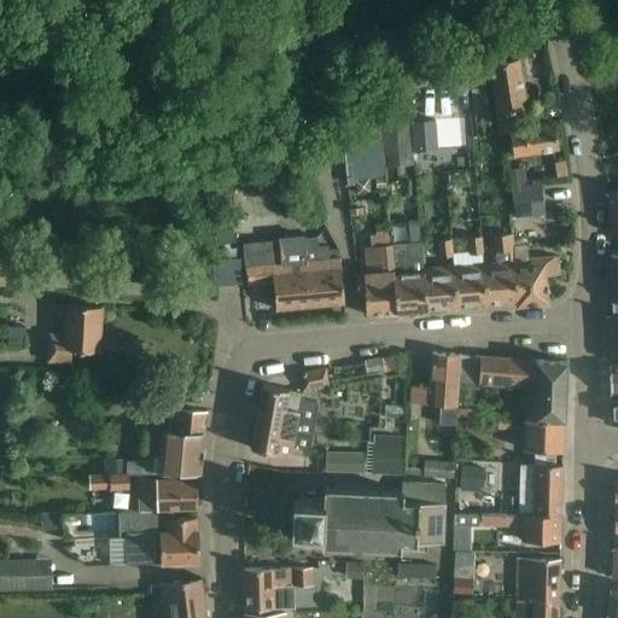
[(489,60),(496,111),(518,108),(526,106),(518,57),(489,60)]
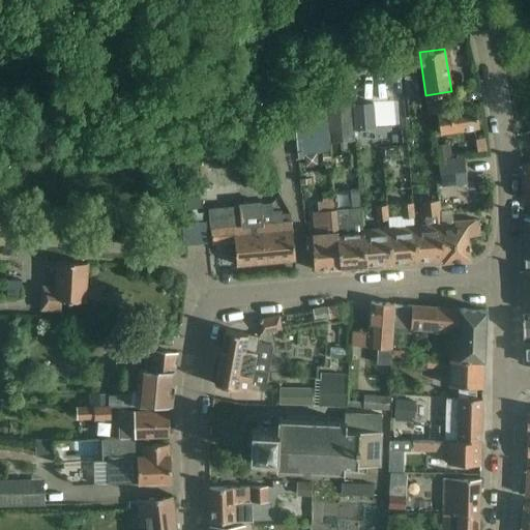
[(409,118),(421,116),(416,75),(404,77),(409,118)]
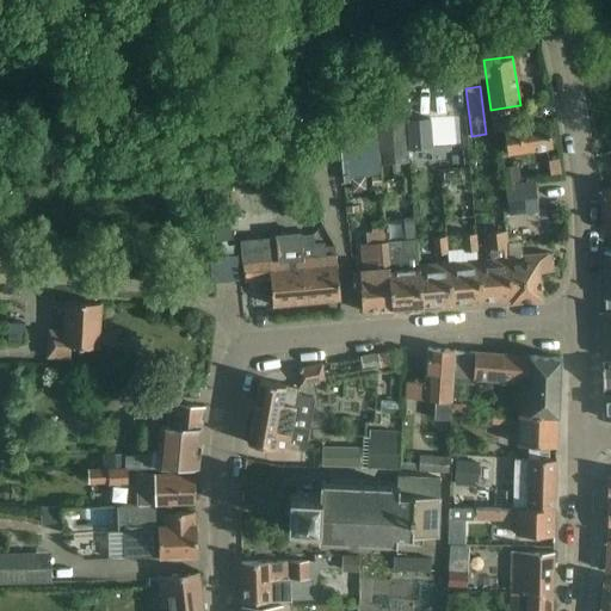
[(516,127),(512,106),(491,110),(494,133),(504,130),(507,152),(551,144),(548,122),(516,127)]
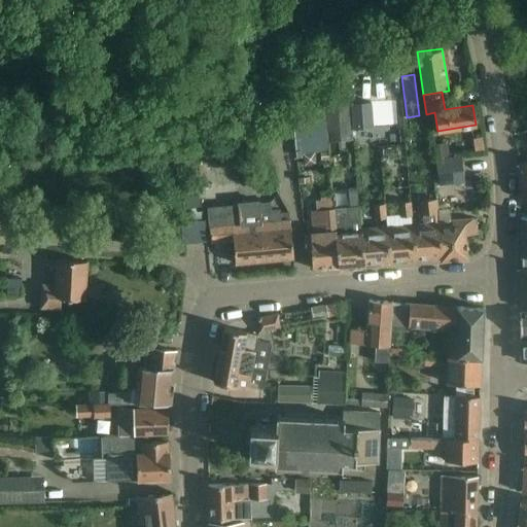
[(326,105),(328,141),(350,139),(346,94),(326,105)]
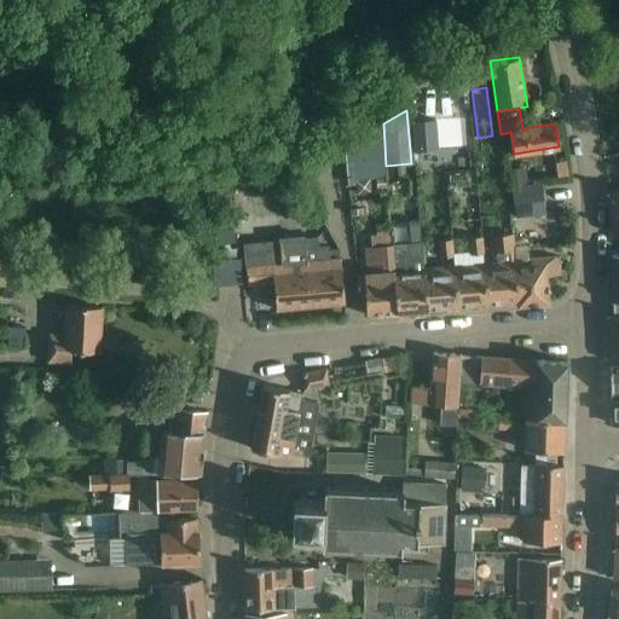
[(462,117),(412,121),(415,151),(449,149),(449,144),(464,143),(462,117)]
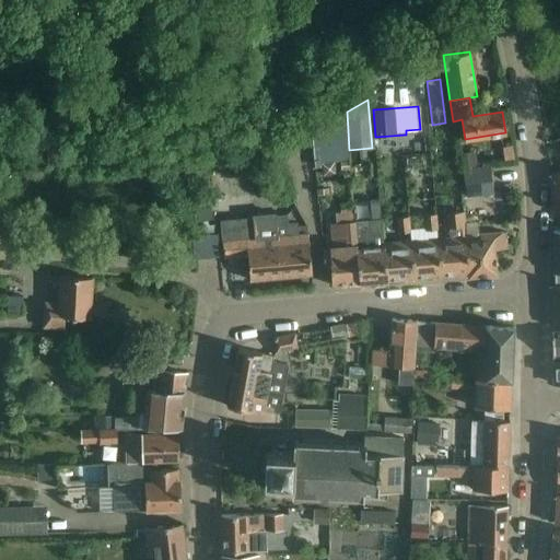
[(342,113),(311,131),(314,163),(340,161),(347,160),(342,113)]
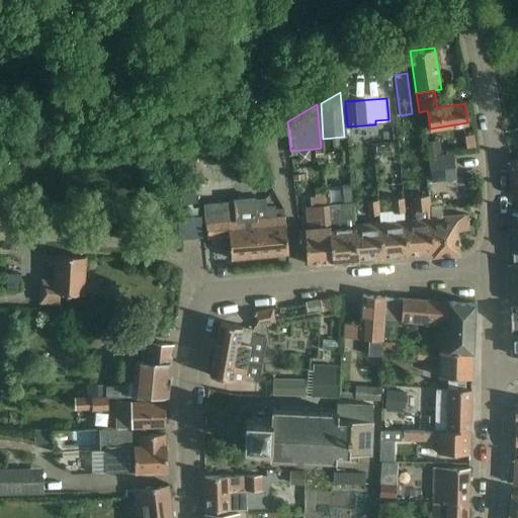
[(438,140),(427,141),(429,153),(440,151),(438,140)]
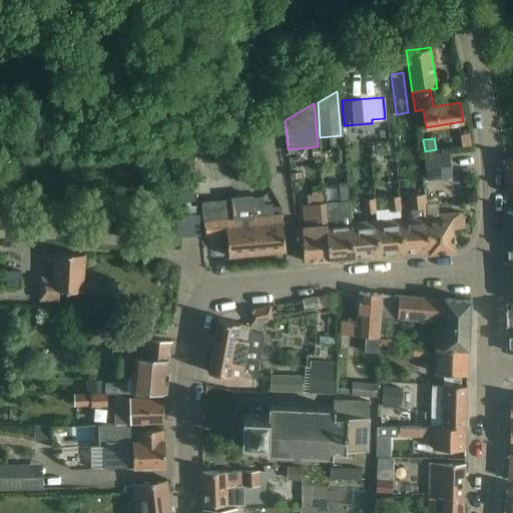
[(318,146),(312,147),(313,154),(321,154),(320,146),(318,146)]
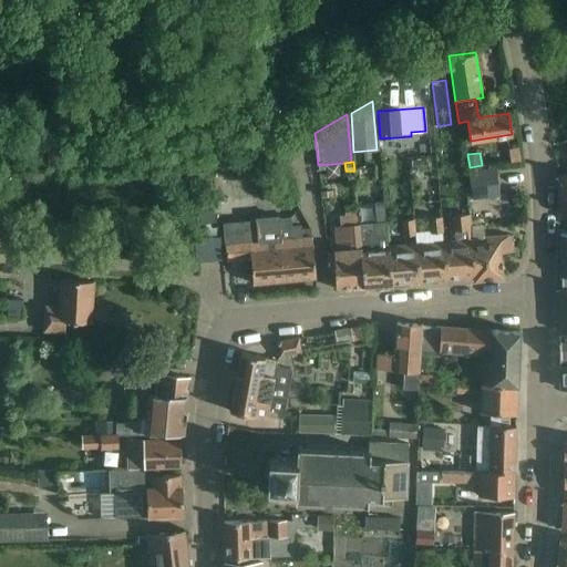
[(238,176),(249,175),(248,164),(237,165),(238,176)]
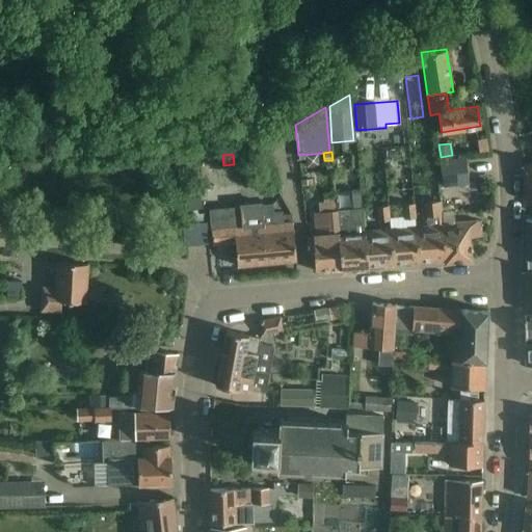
[(318,155),(306,155),(307,167),(319,166),(318,155)]
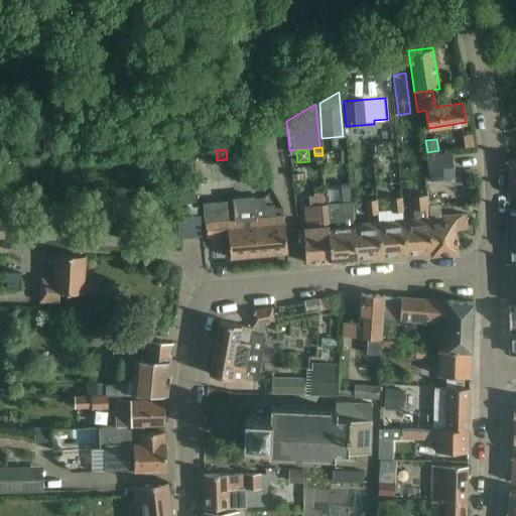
[(454,176),(450,153),(425,157),(429,180),(454,176)]
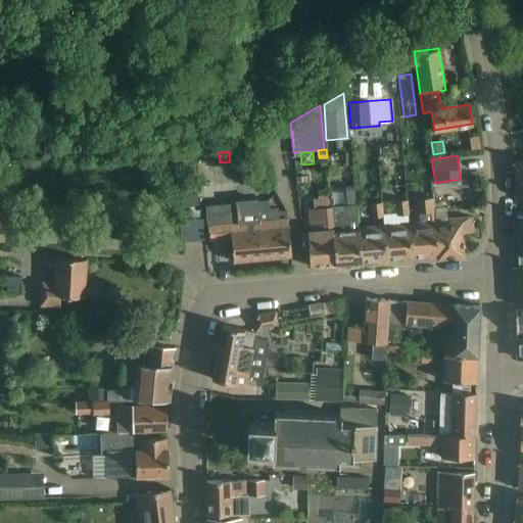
[(522,160),(513,161),(517,196),(522,195),(522,160)]
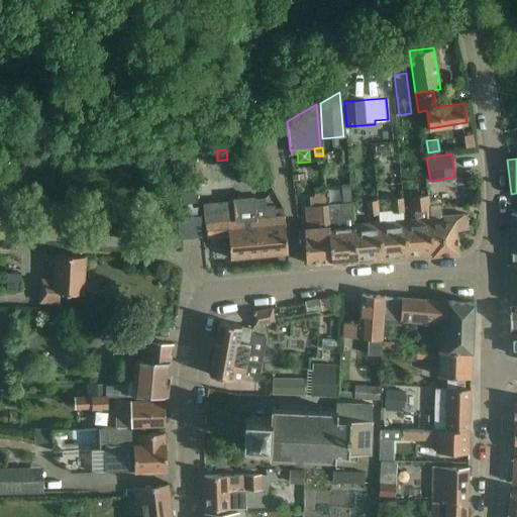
[(342,203),(326,204),(332,263),(357,261),(357,259),(356,257),(353,227),(352,228),(352,225),(352,224),(349,185),(340,186),(342,203)]
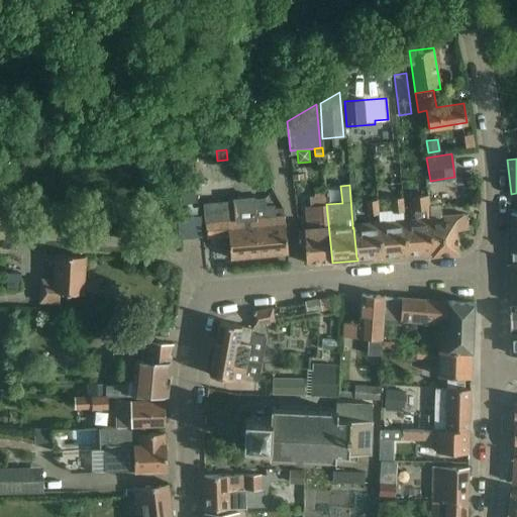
[(332,263),(326,204),(324,190),(313,191),(314,195),(309,195),(310,206),(304,206),(306,229),(298,230),(300,246),(305,245),(306,263),(331,261),(331,263),(332,263)]
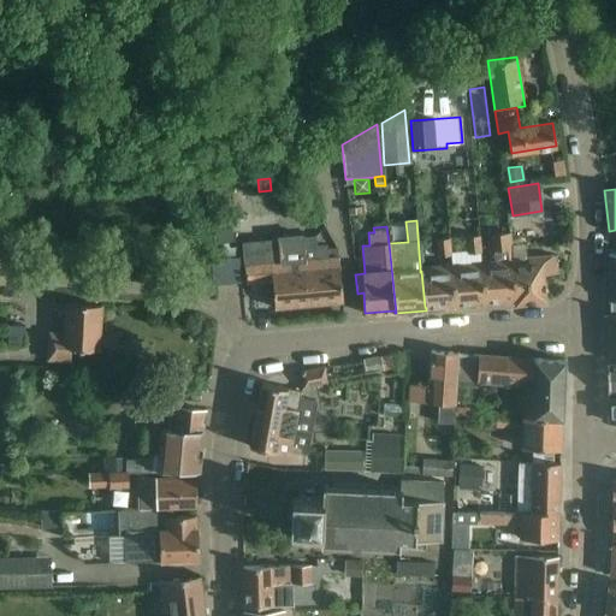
[(235,227),(208,230),(209,244),(236,242),(235,227)]
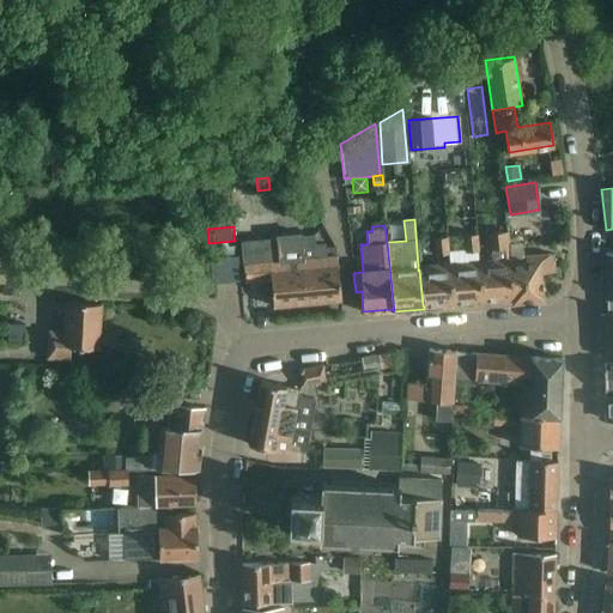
[(513,298),(509,258),(507,230),(490,232),(492,260),(479,261),(483,301),(503,298),(511,298),(513,298)]
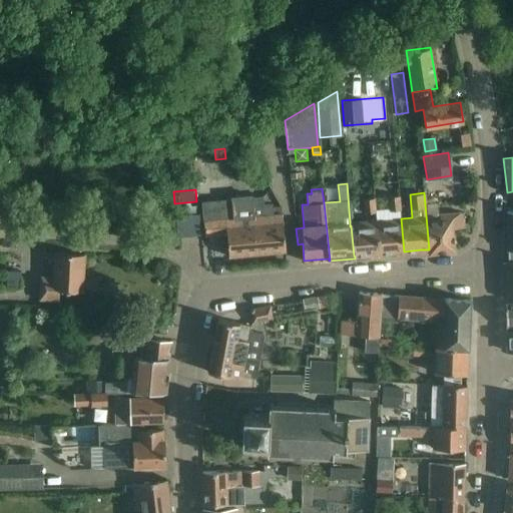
[(387,195),(388,210),(400,209),(398,194),(387,195)]
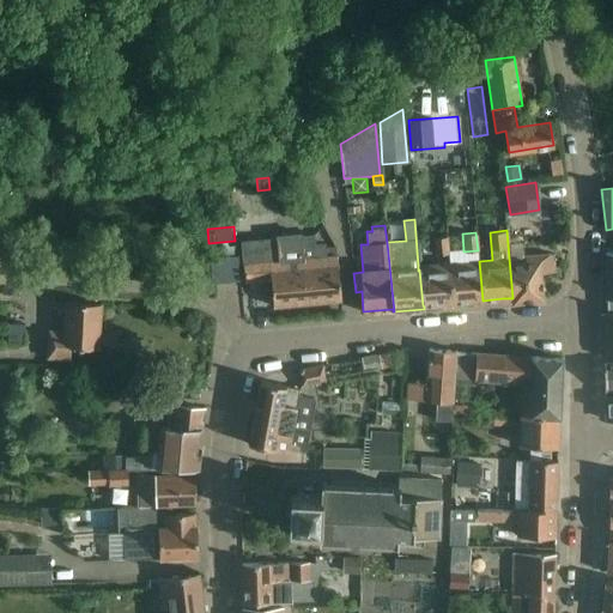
[(340,301),(335,255),(326,256),(325,243),(314,244),(313,235),(299,236),(299,234),(277,236),(277,238),(241,242),(246,283),(271,280),(273,307),(340,301)]
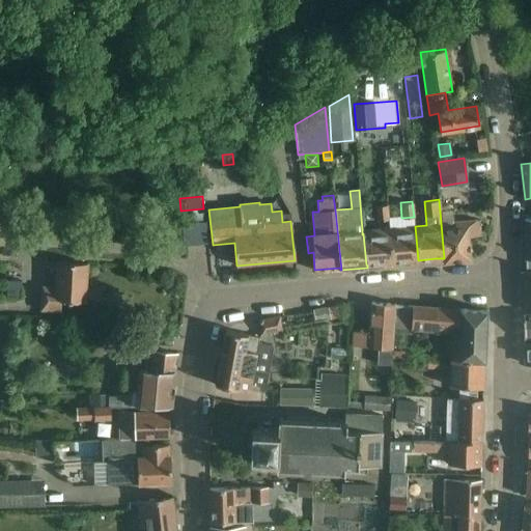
[(375,221),(387,219),(386,204),(374,205),(375,221)]
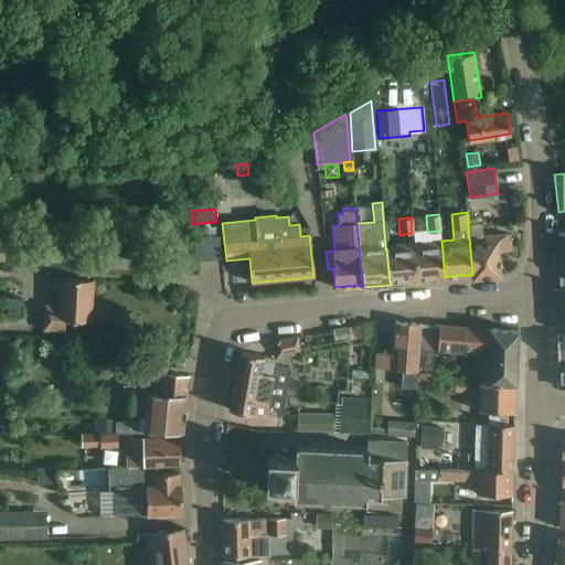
[(216,225),(200,227),(201,236),(206,236),(217,235),(216,225)]
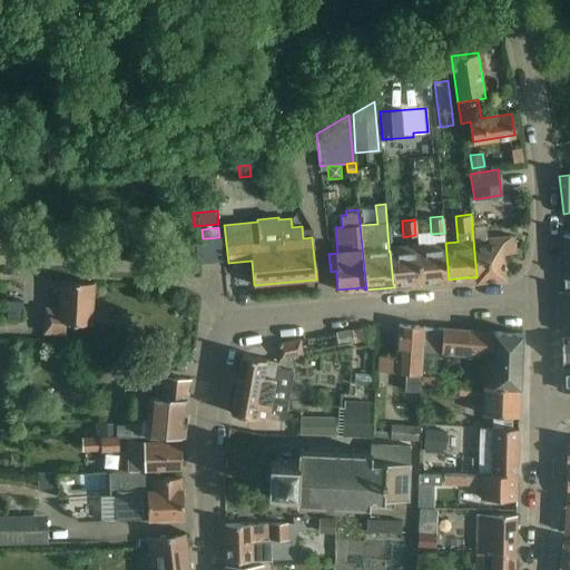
[(474,243),(473,239),(477,277),(475,277),(477,281),(505,278),(503,254),(514,253),(513,236),(488,238),(488,242),(474,243)]
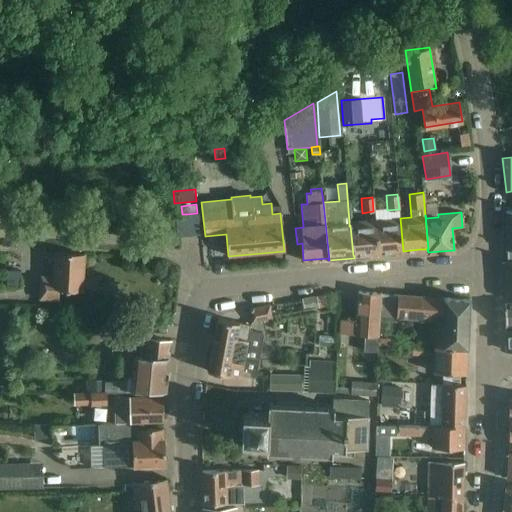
[(199,213),(197,213),(187,214),(189,236),(201,234),(199,213)]
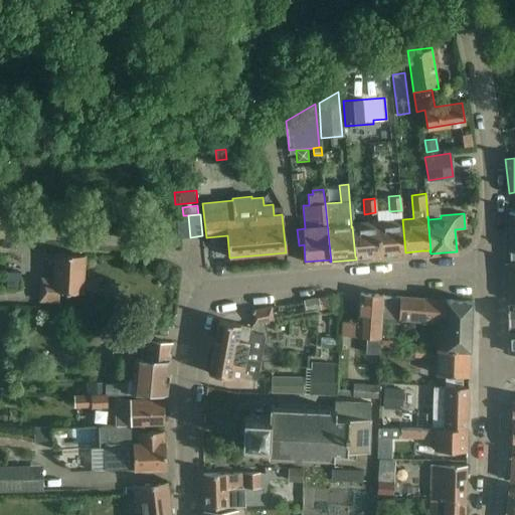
[(188,215),(183,215),(176,216),(178,238),(190,237),(188,215)]
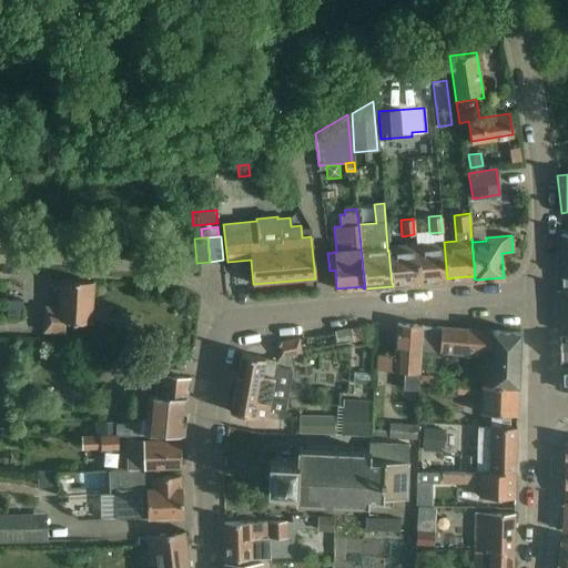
[(447,279),(444,242),(415,244),(419,281),(447,279)]
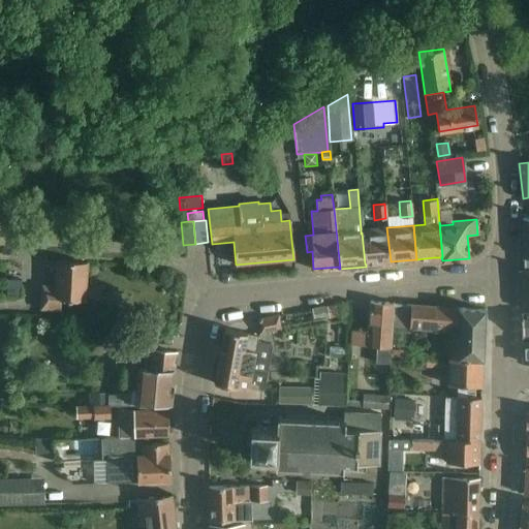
[(391,261),(386,227),(361,229),(361,230),(361,234),(362,232),(365,263),(366,265),(391,261)]
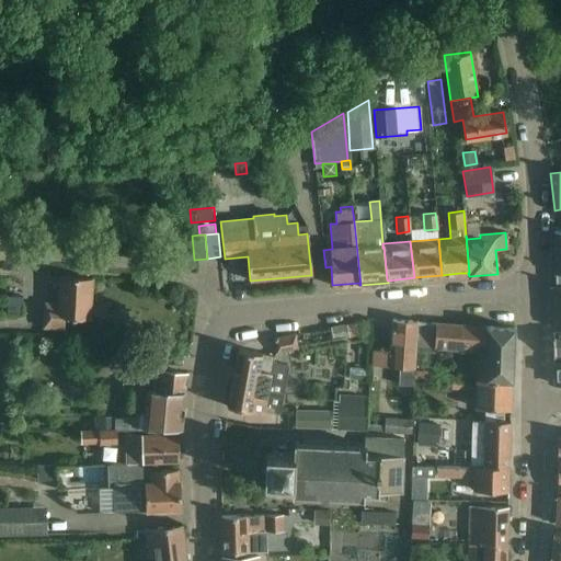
[(90,318),(92,277),(61,275),(59,304),(45,302),(44,327),(65,328),(65,317),(90,318)]
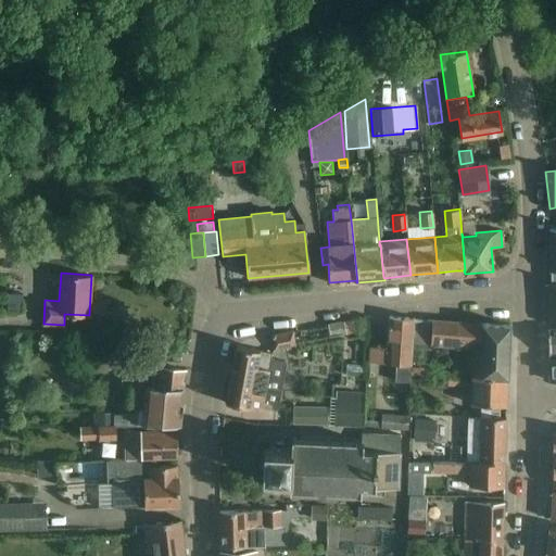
[(9,292),(8,310),(22,311),(23,293),(9,292)]
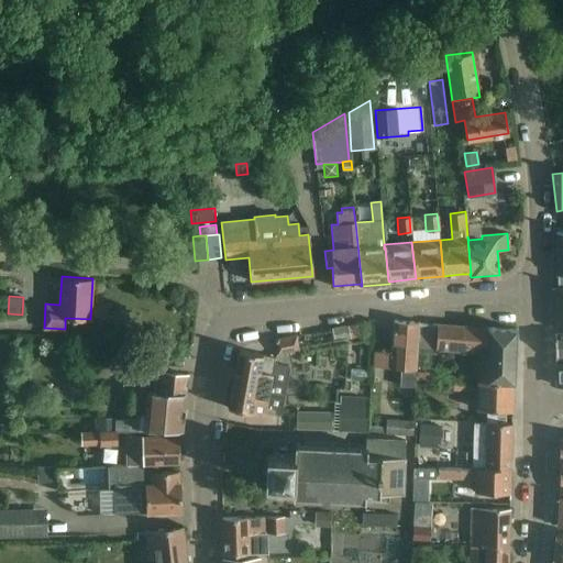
[(378,351),(377,366),(401,367),(400,386),(415,387),(417,352),(418,322),(394,321),(392,352),(378,351)]
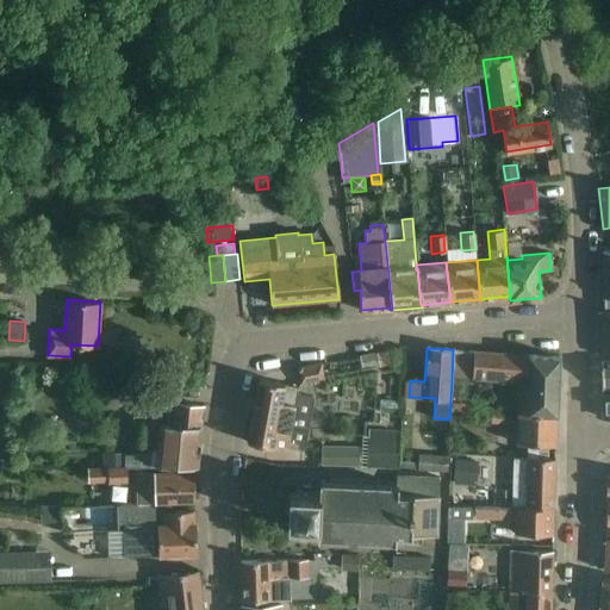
[(453,349),(452,381),(472,383),(472,379),(514,381),(512,410),(515,410),(515,412),(518,412),(518,411),(555,412),(558,356),(474,350),(455,349),(453,349)]
